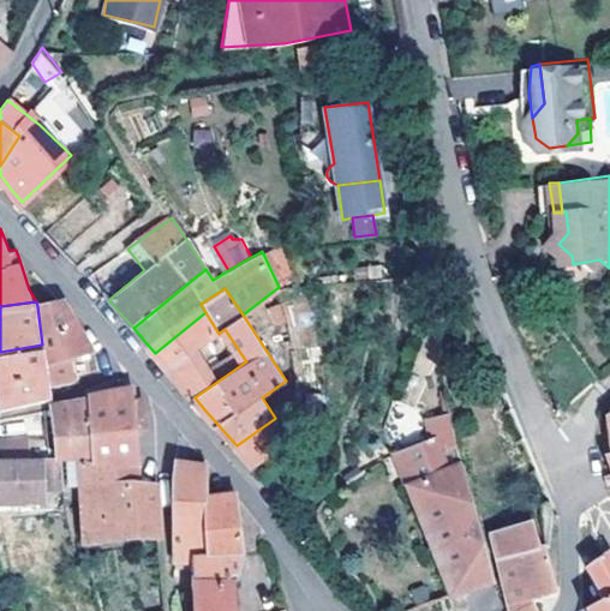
[(63,303),(43,304),(37,306),(42,345),(49,385),(72,382),(69,359),(94,347),(73,317),(63,303)]
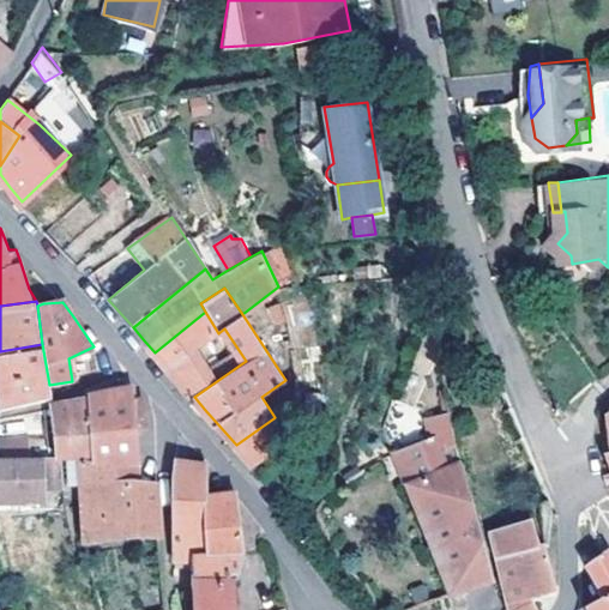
[(161,360),(167,368),(196,349),(218,333),(205,312),(155,352),(161,360)]
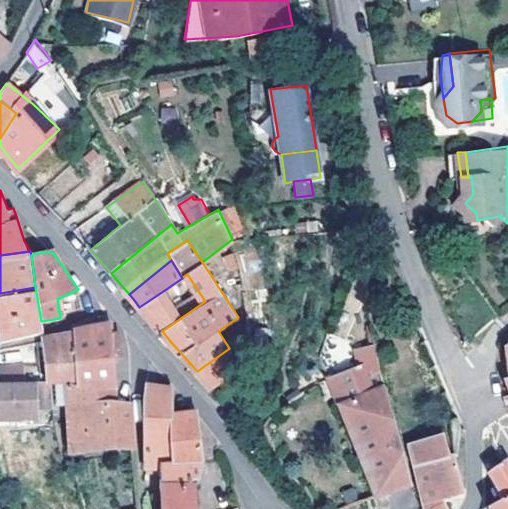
[(0,338),(42,332),(41,321),(35,287),(0,293),(0,338)]
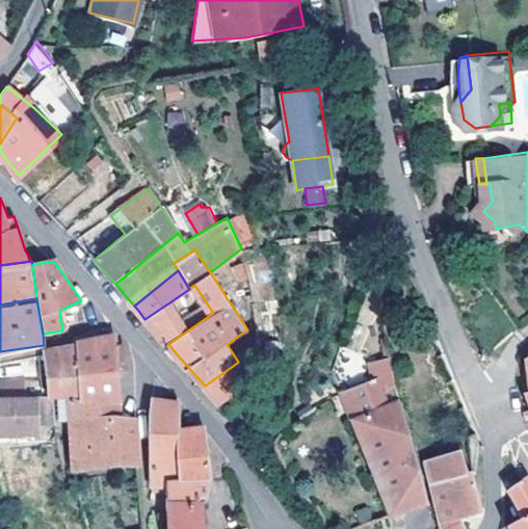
[(156,331),(168,344),(189,329),(169,302),(144,319),(156,331)]
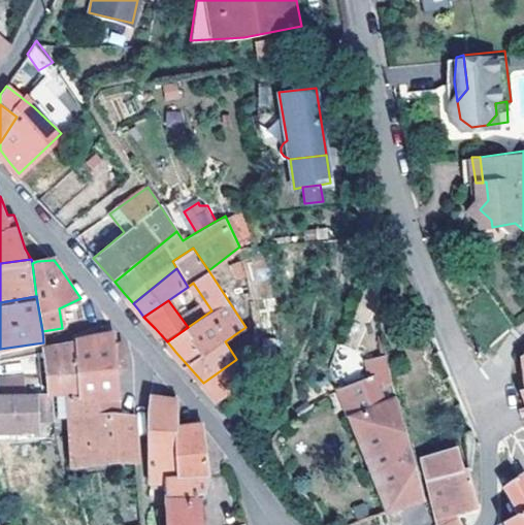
[(115,333),(75,340),(79,393),(92,392),(93,399),(119,399),(117,368),(126,367),(123,343),(117,343),(115,333)]
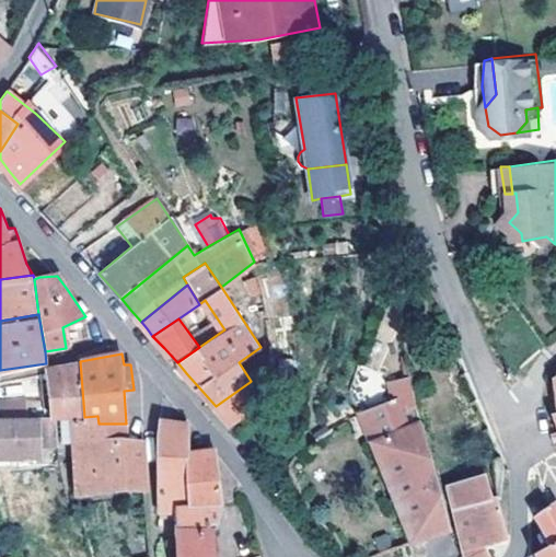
[(0,398),(0,418),(39,417),(57,417),(77,418),(84,417),(80,361),(46,369),(49,397),(0,398)]
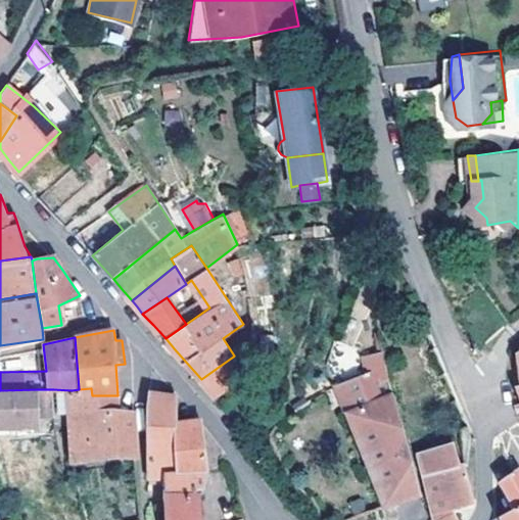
[(387,377),(383,349),(366,352),(368,370),(334,383),(380,507),(418,492),(387,377)]
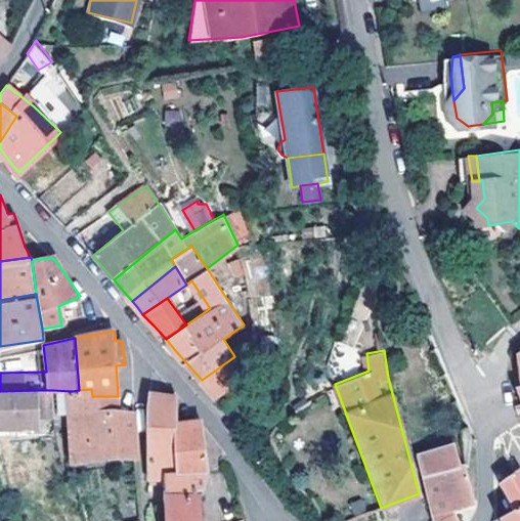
[(202,380),(212,391),(216,397),(248,379),(233,357),(202,380)]
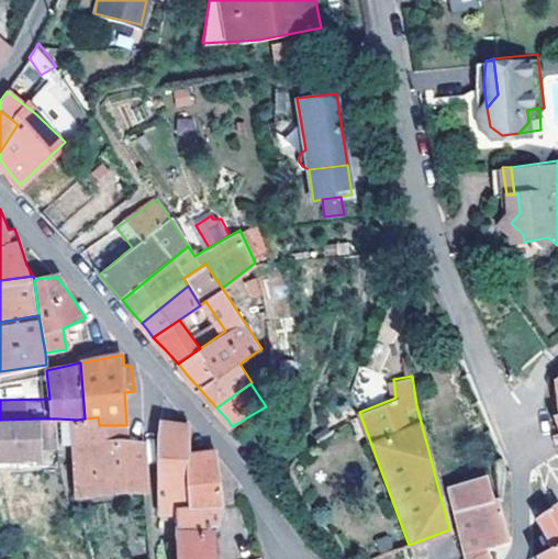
[(127,439),(126,425),(99,425),(98,417),(85,418),(77,420),(78,443),(82,494),(124,488),(146,489),(143,443),(127,439)]
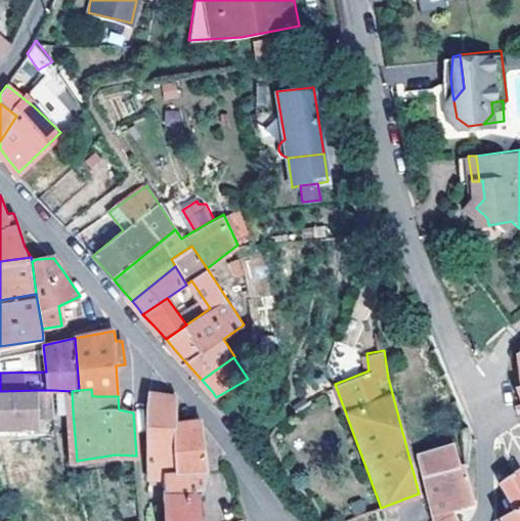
[(37,390),(0,391),(0,426),(37,426),(37,415),(37,390)]
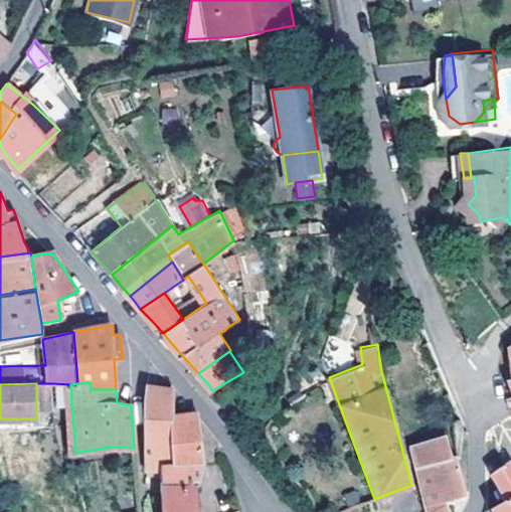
[(36,407),(56,406),(52,383),(36,383),(36,407)]
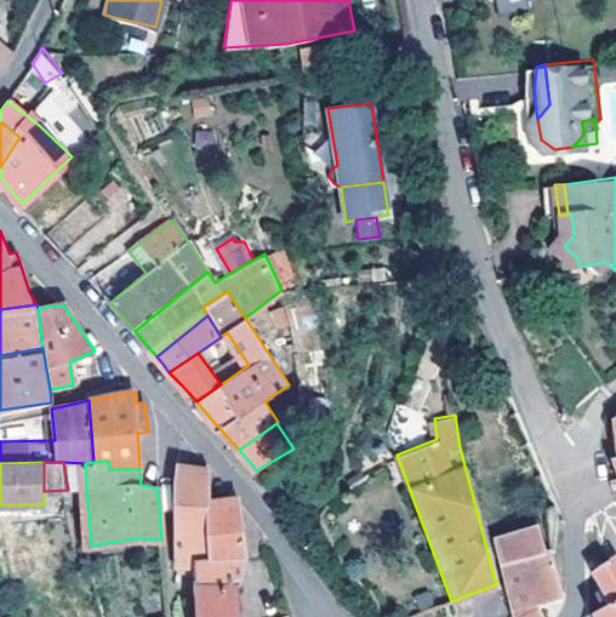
[(63,462),(68,490),(86,489),(85,463),(63,462)]
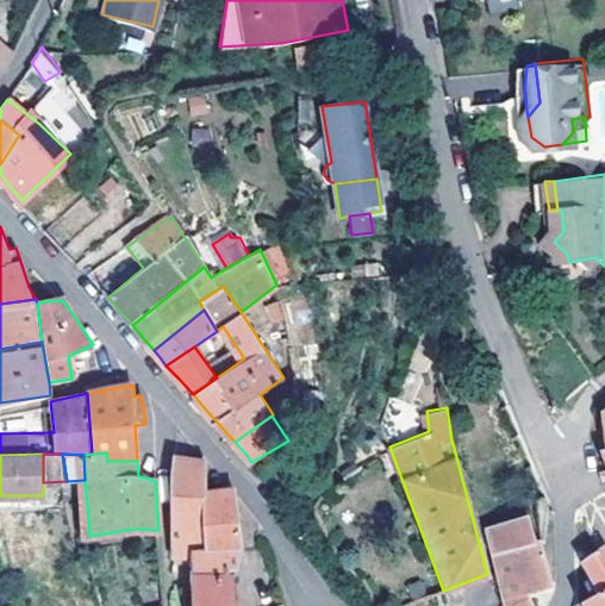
[(172,494),(174,553),(189,553),(206,550),(203,491),(205,458),(195,457),(175,456),(172,494)]
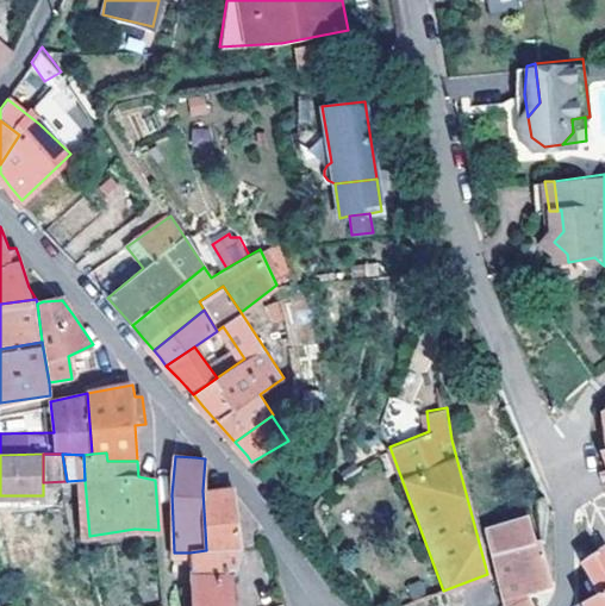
[(241,520),(235,487),(225,488),(203,491),(206,550),(189,553),(191,574),(225,572),(226,567),(230,567),(238,567),(244,548),(241,520)]
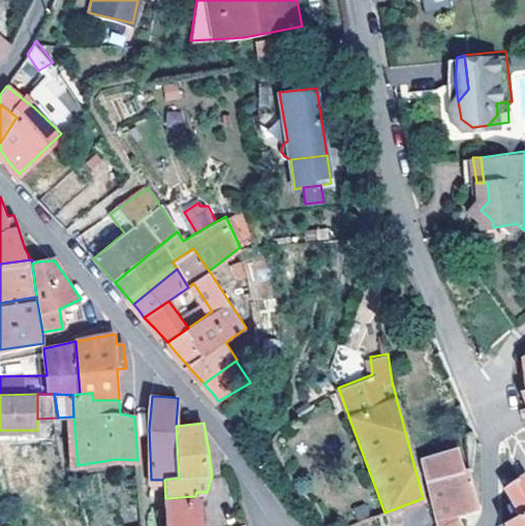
[(422,458),(431,495),(436,516),(441,525),(466,525),(462,516),(483,507),(470,469),(469,466),(461,468),(455,446),(422,458)]
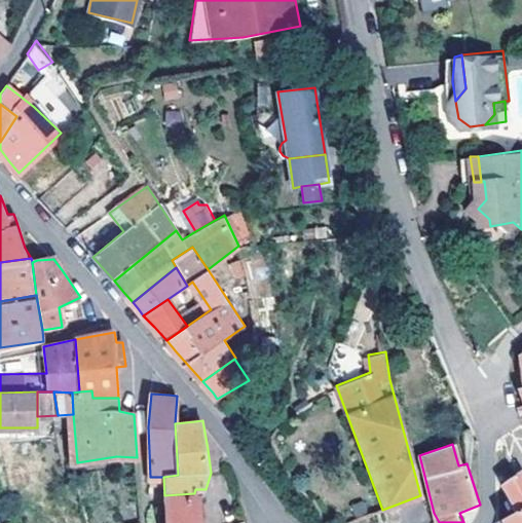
[(516,507),(521,502),(521,474),(518,468),(500,481),(516,507)]
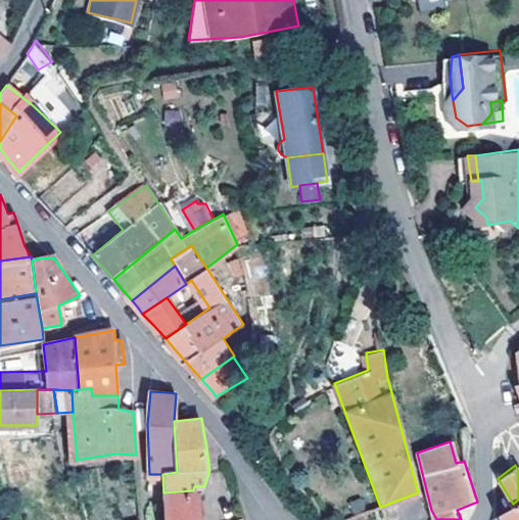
[(149,474),(151,504),(163,504),(163,492),(162,474),(149,474)]
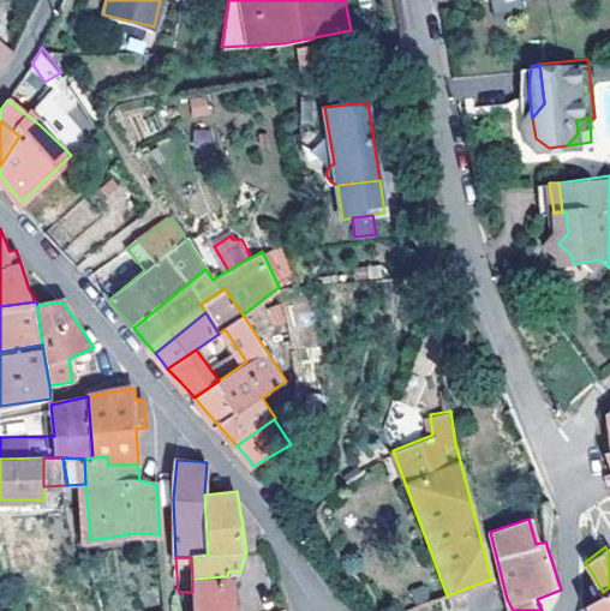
[(192,610),(234,610),(232,571),(228,571),(227,576),(192,579),(192,592),(192,610)]
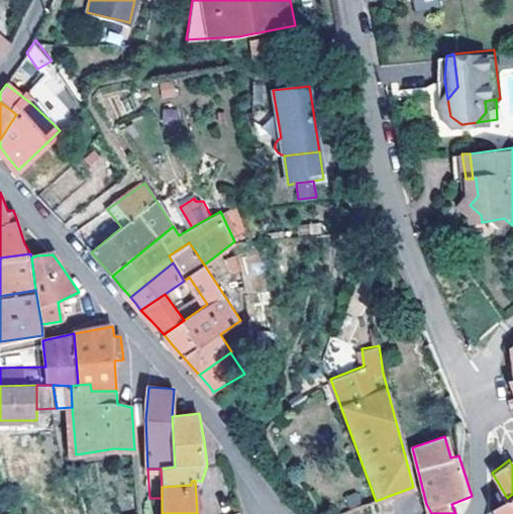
[(512,494),(507,498),(493,507),(495,513),(512,513),(512,494)]
